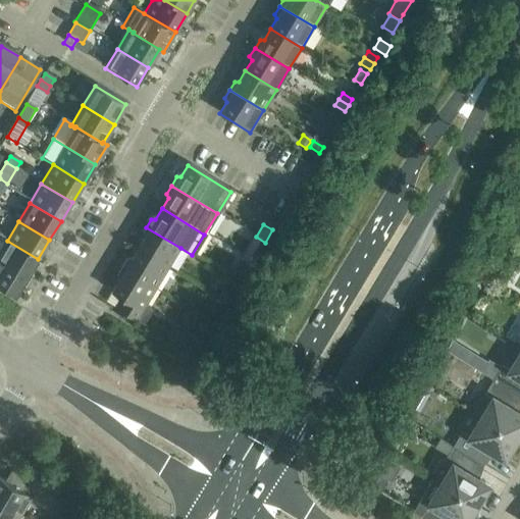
[(141,236),(143,240),(137,250),(167,269),(180,248),(146,227),(141,236)]
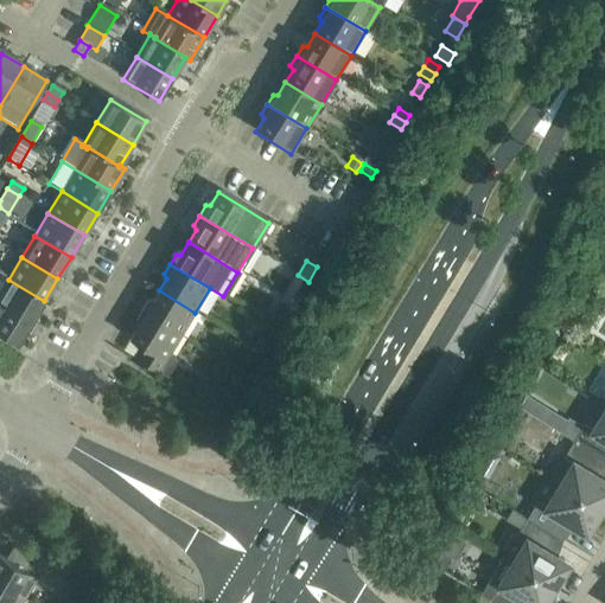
[(44,301),(8,280),(0,293),(0,303),(31,322),(44,301)]
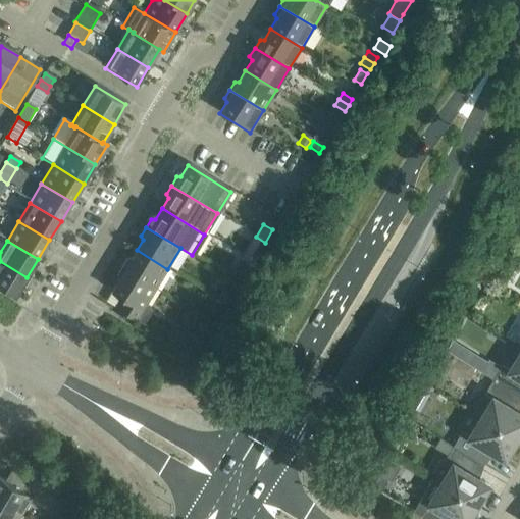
[(248,246),(242,257),(243,257),(253,263),(259,253),(248,246)]
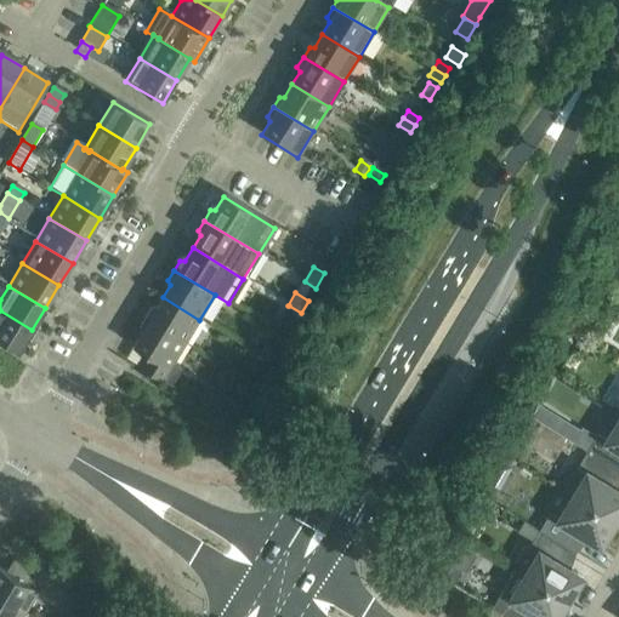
[(155,310),(149,310),(143,320),(185,344),(199,320),(163,297),(155,310)]
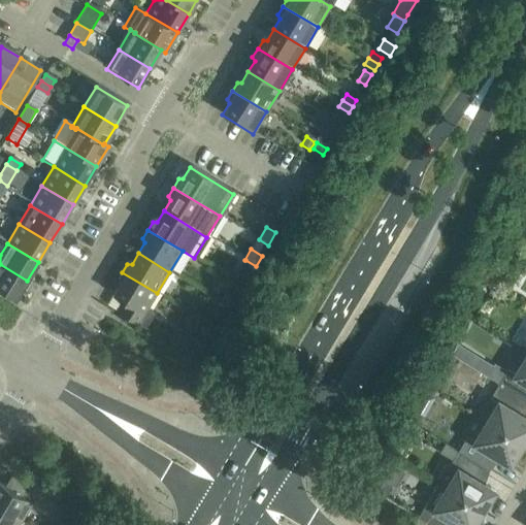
[(244,260),(238,270),(254,280),(255,279),(260,269),(256,266),(245,260),(244,260)]
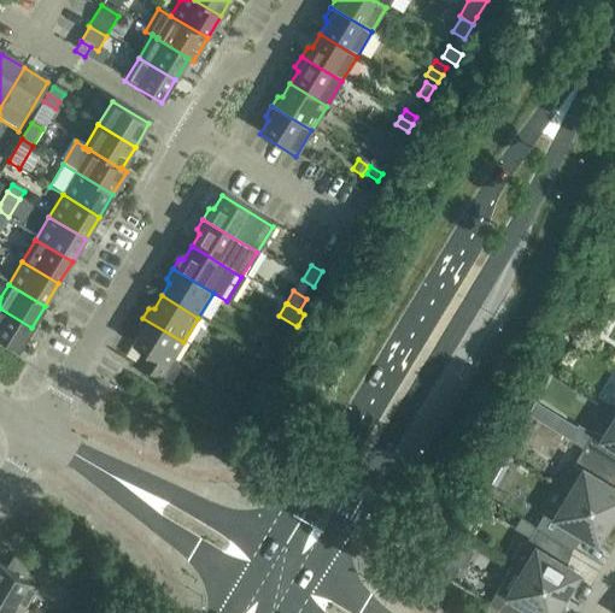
[(0,340),(17,352),(31,328),(0,308),(0,340)]
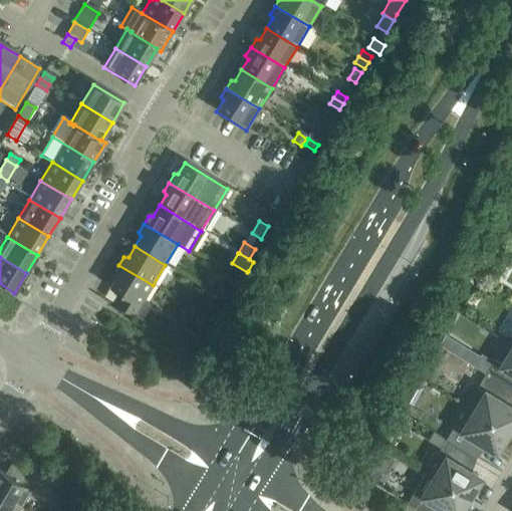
[(112,305),(141,321),(150,305),(144,301),(153,285),(118,265),(113,274),(115,277),(108,288),(118,294),(112,305)]
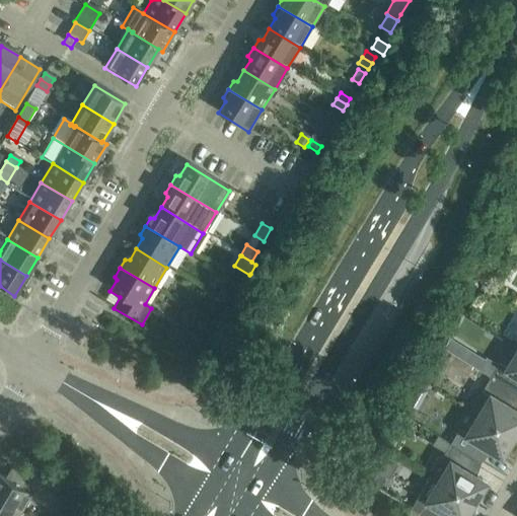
[(239,287),(231,282),(226,290),(234,295),(239,287)]
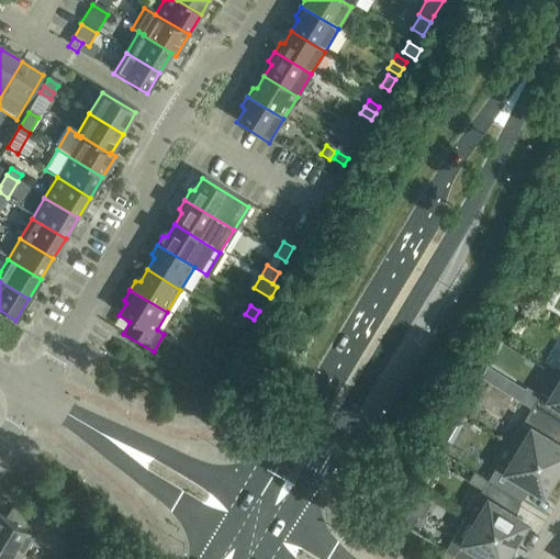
[(249,322),(238,315),(234,322),(245,328),(249,322)]
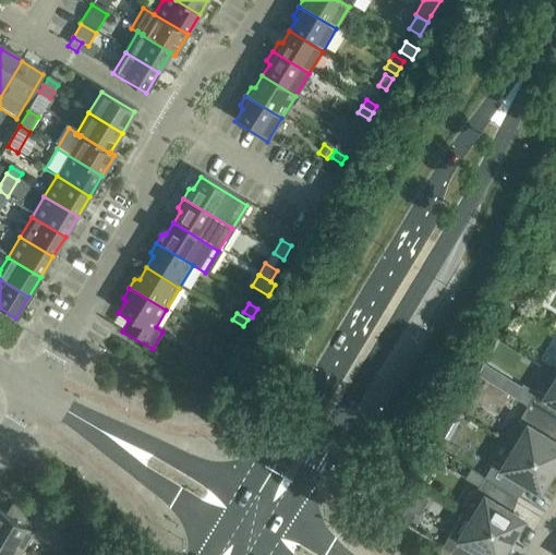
[(229,327),(239,333),(243,326),(232,320),(229,327)]
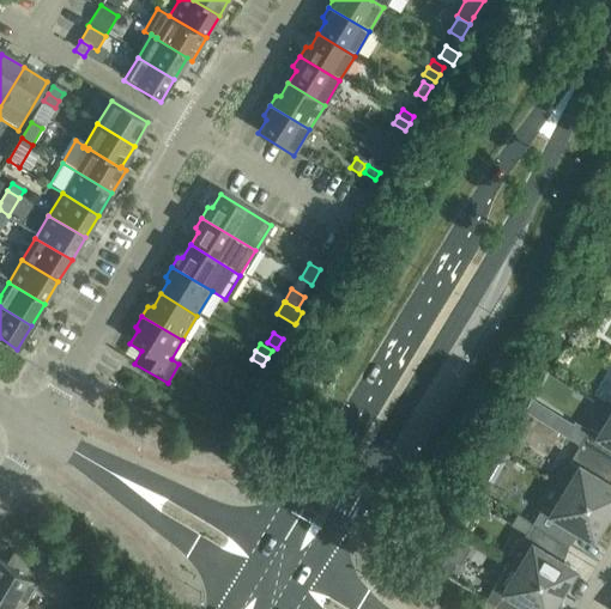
[(227,424),(237,407),(224,399),(213,416),(227,424)]
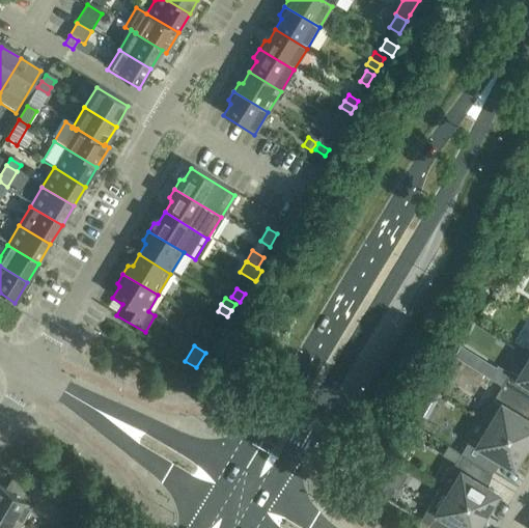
[(528,405),(528,360),(517,379),(509,374),(505,381),(500,389),(528,406),(528,405)]
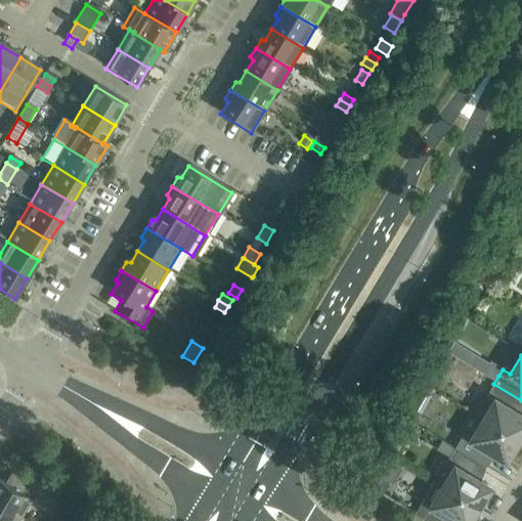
[(487,370),(483,377),(493,384),(498,376),(487,370)]
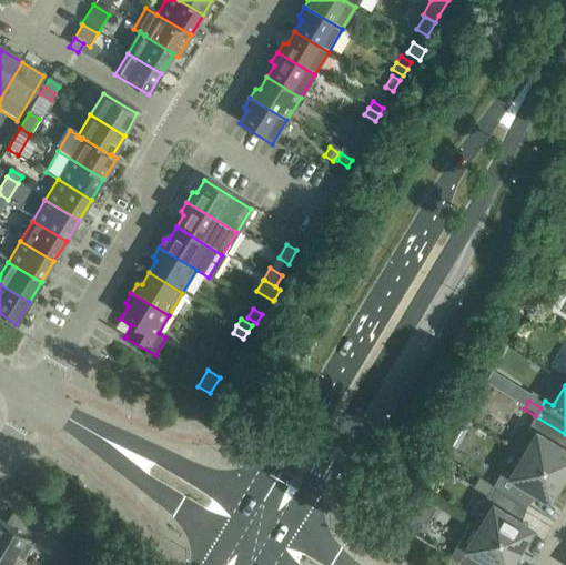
[(475,412),(468,409),(461,420),(472,427),(476,421),(475,412)]
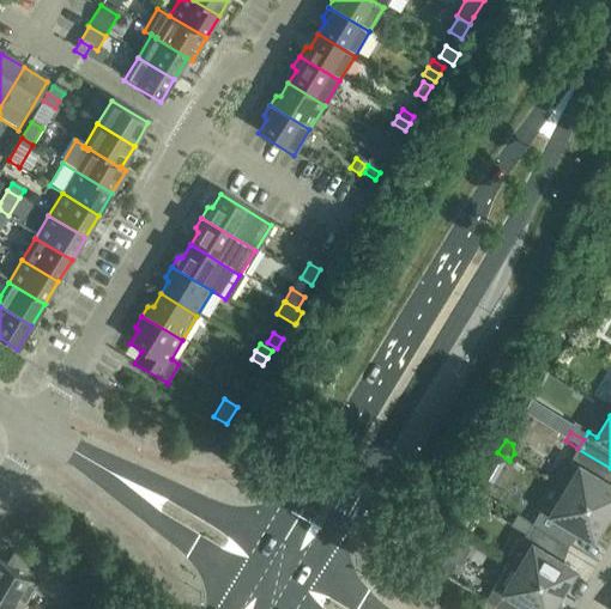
[(610,509),(610,489),(602,483),(610,468),(578,449),(568,466),(576,470),(563,493),(605,518),(610,509)]
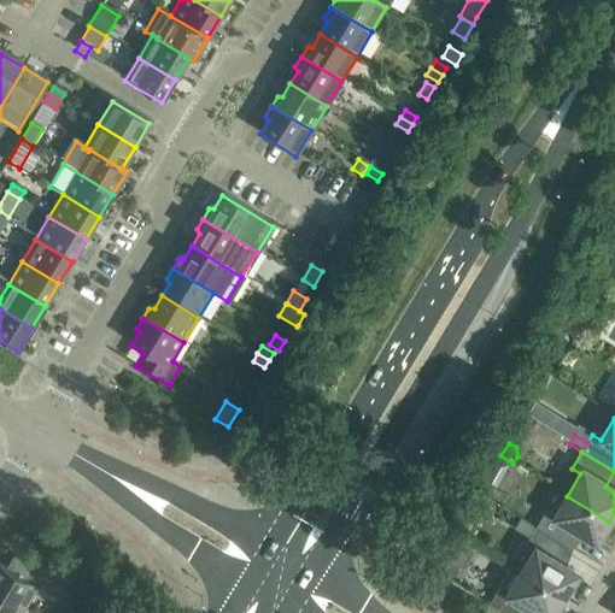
[(496,464),(485,484),(495,490),(505,470),(496,464)]
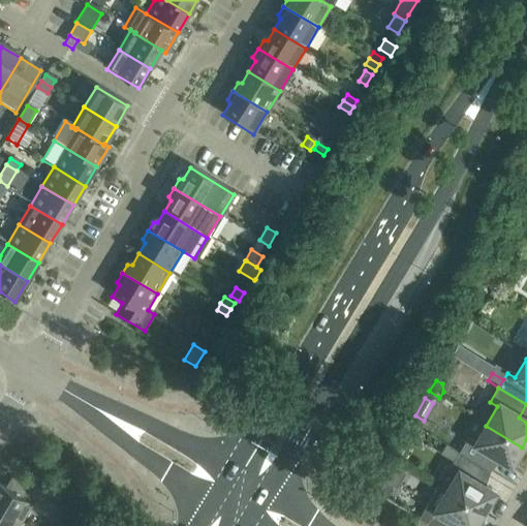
[(494,459),(509,468),(522,447),(486,426),(474,444),(466,440),(458,455),(486,471),(494,459)]
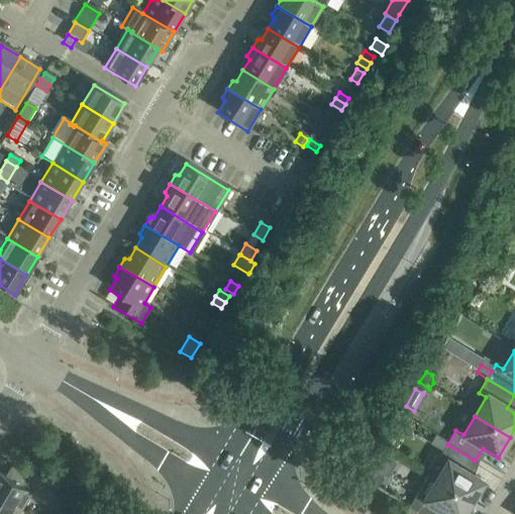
[(475,460),(447,444),(438,458),(434,459),(426,473),(427,477),(435,482),(471,503),(483,483),(468,474),(475,460)]
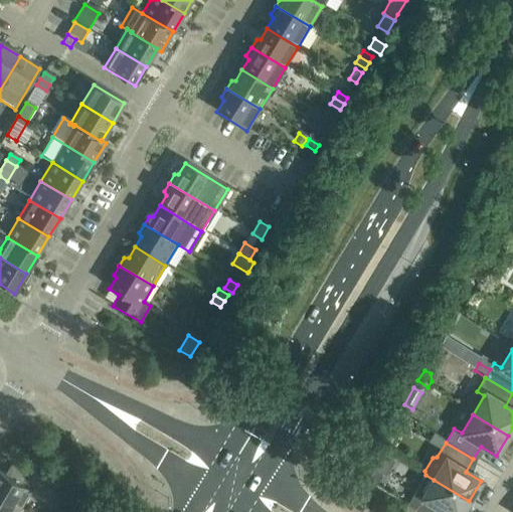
[(45,480),(34,473),(31,478),(10,466),(4,476),(0,473),(0,499),(19,511),(31,492),(45,480)]
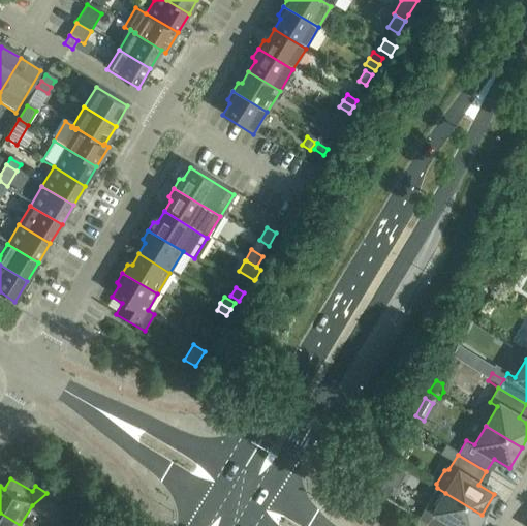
[(382,484),(375,496),(384,502),(392,490),(382,484)]
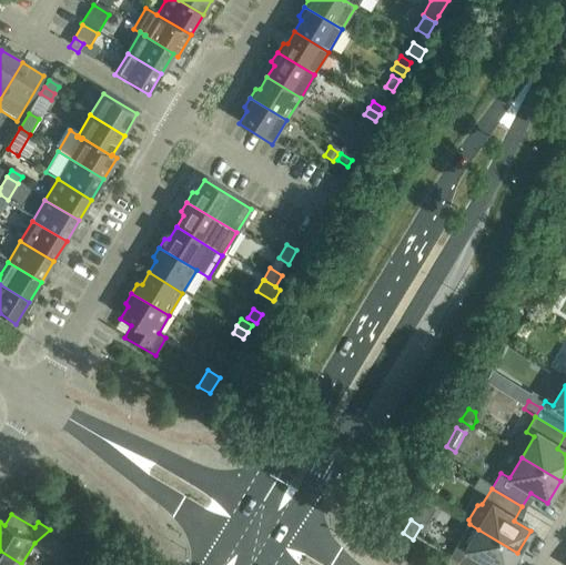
[(509,564),(517,553),(478,530),(470,524),(448,561),(455,564),(509,564)]
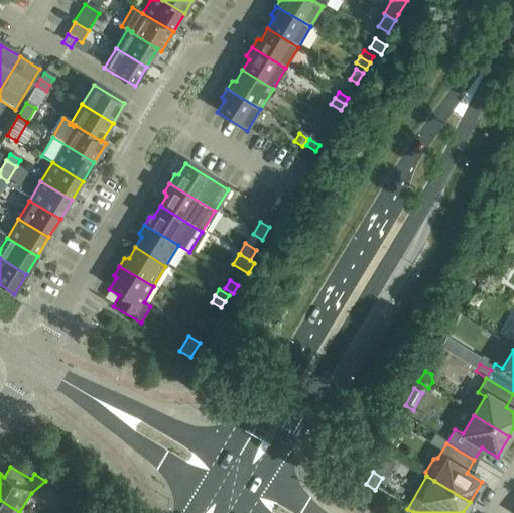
[(19,512),(0,500),(0,512),(19,512)]
